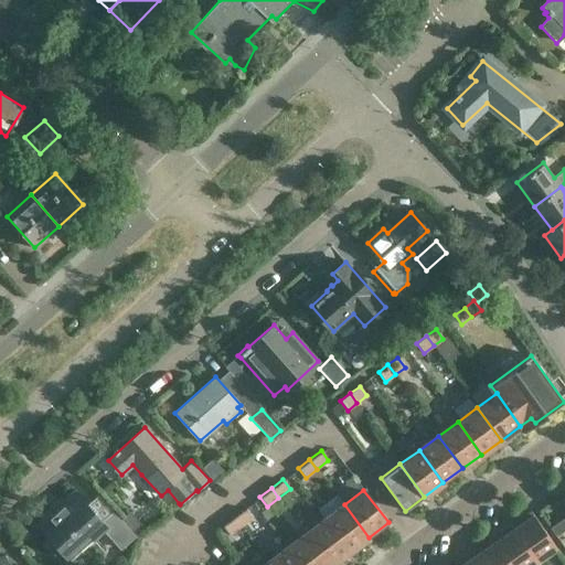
[(136,535),(120,516),(98,492),(85,504),(73,491),(38,523),(70,560),(104,529),(121,548),(136,535)]
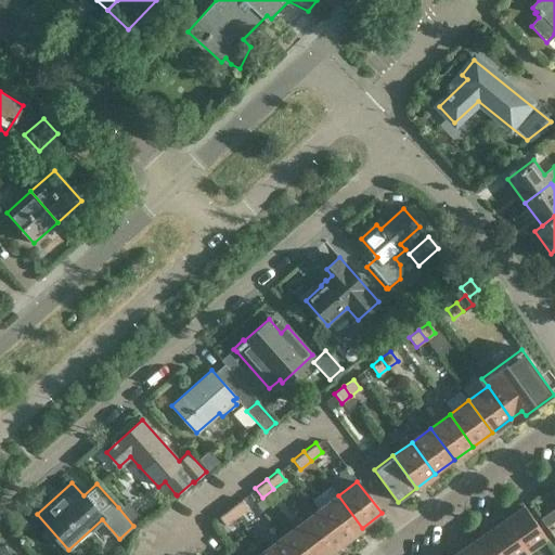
[(554,508),(540,519),(543,523),(554,514),(554,487),(554,489),(554,490),(554,508)]
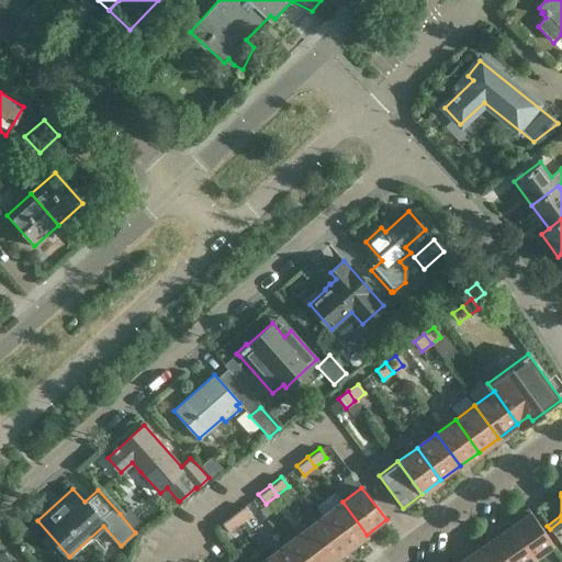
[(323,516),(347,549),(367,535),(343,502),(323,516)]
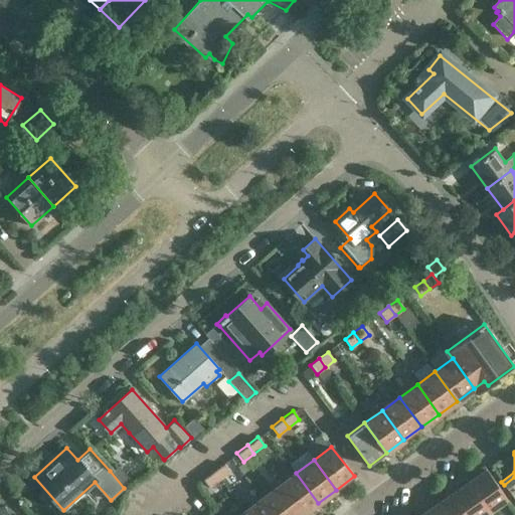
[(213,472),(219,479),(229,472),(223,464),(213,472)]
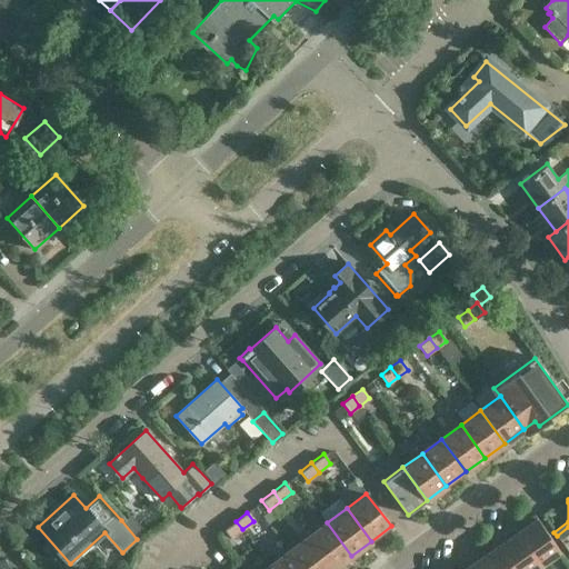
[(515,529),(513,530),(540,567),(560,552),(535,515),(525,522),(527,526),(517,532),(515,529)]
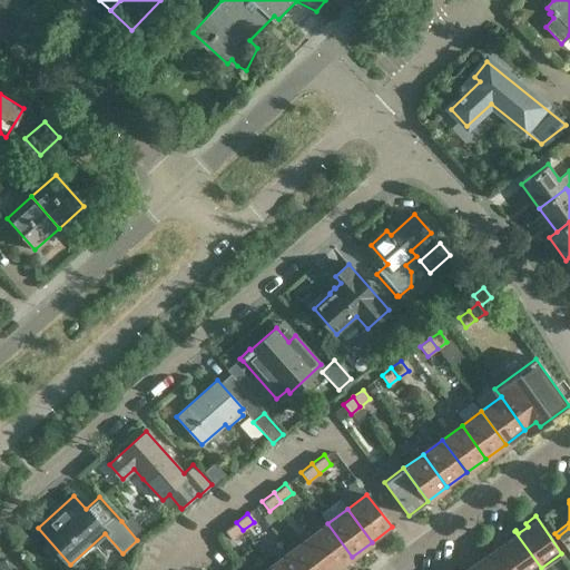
[(243,530),(236,522),(225,531),(231,539),(243,530)]
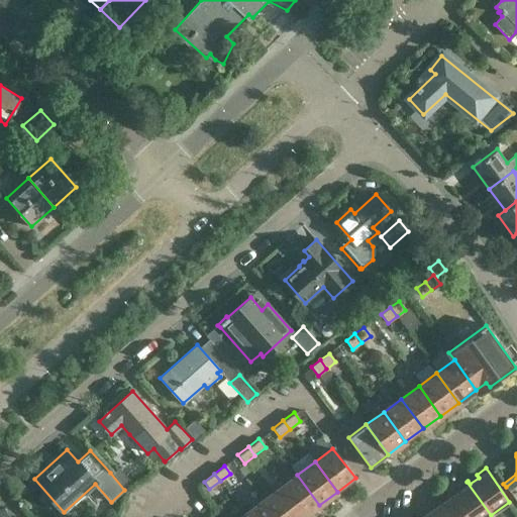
[(280,488),(301,516),(303,516),(319,505),(297,475),(280,488)]
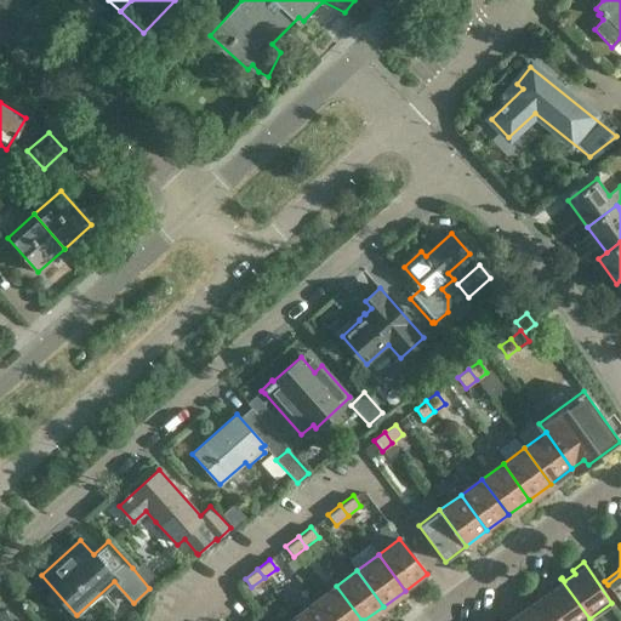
[(620,582),(620,575),(608,585),(611,590),(620,582)]
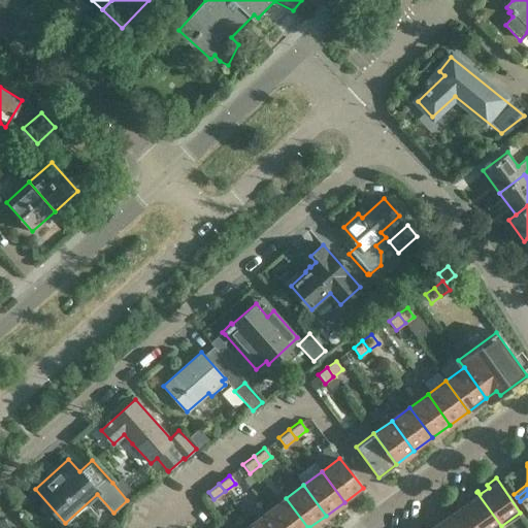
[(460,503),(459,504),(474,527),(497,527),(501,526),(476,492),(468,497),(470,500),(462,506),(460,503)]
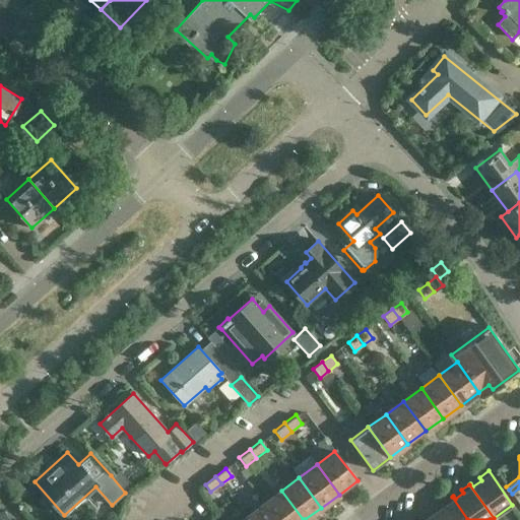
[(264,504),(275,519),(303,519),(281,491),(264,504)]
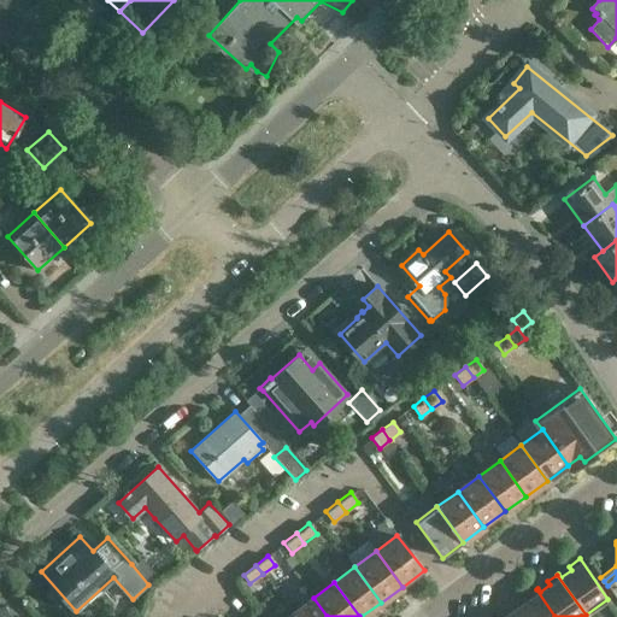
[(516,603),(515,604),(523,616),(554,616),(536,589),(526,597),(528,599),(518,606),(516,603)]
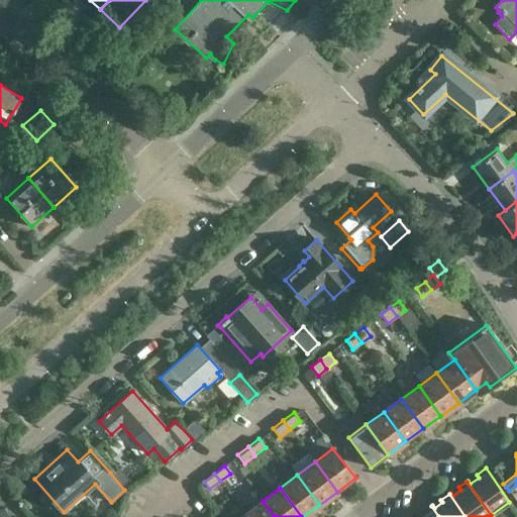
[(245,514),(246,516),(274,516),(263,501),(245,514)]
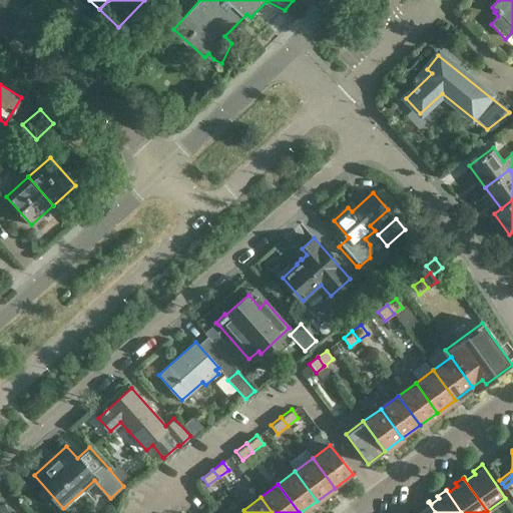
[(435,512),(428,502),(420,508),(421,510),(417,512),(435,512)]
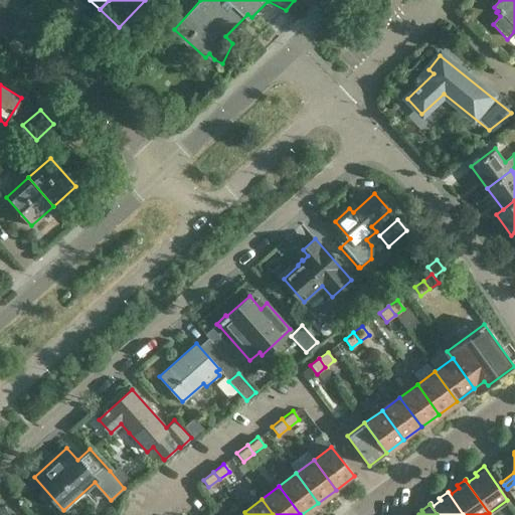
[(10,514),(2,506),(0,507),(0,514),(10,514)]
